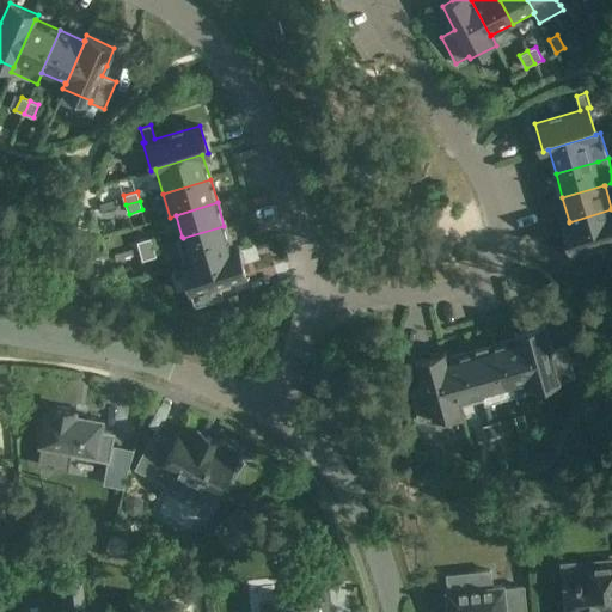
[(611,208),(611,209),(569,222),(569,221),(564,222),(573,251),(599,243),(603,257),(611,254),(611,208)]
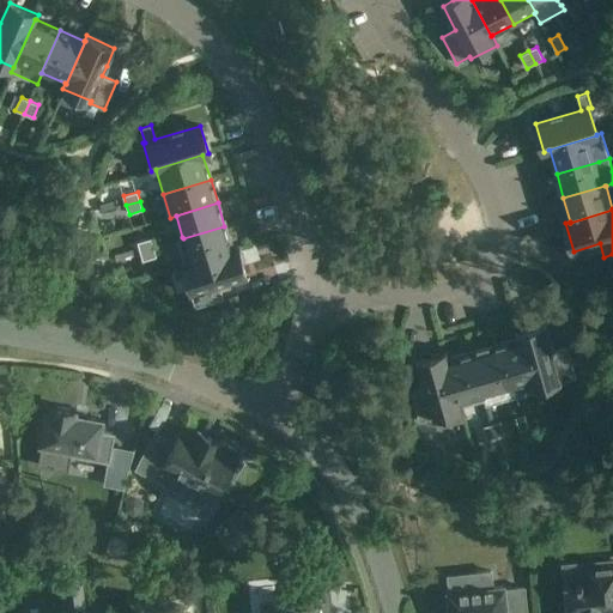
[(231,249),(224,226),(183,238),(182,237),(177,240),(184,265),(232,250),(231,249)]
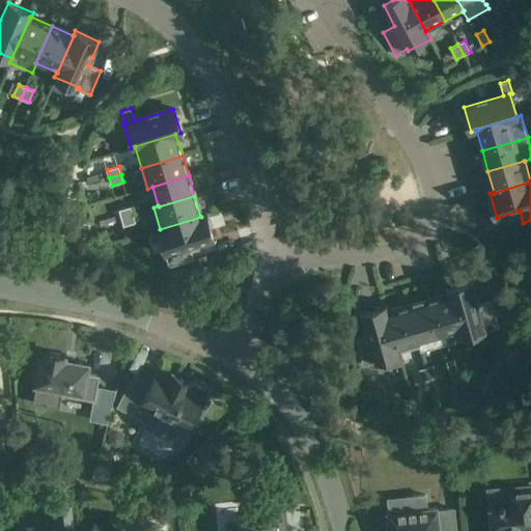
[(131,206),(119,210),(121,218),(134,215),(131,206)]
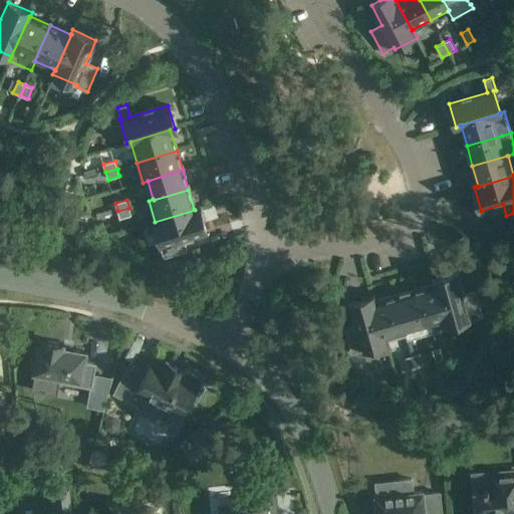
[(130,208),(117,211),(119,219),(132,216),(130,208)]
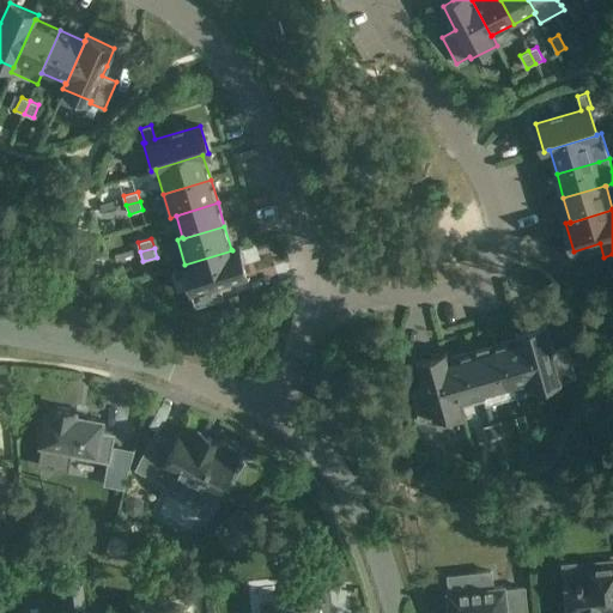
[(237,248),(231,249),(232,250),(184,265),(193,292),(190,292),(195,307),(205,304),(200,290),(246,275),(237,248)]
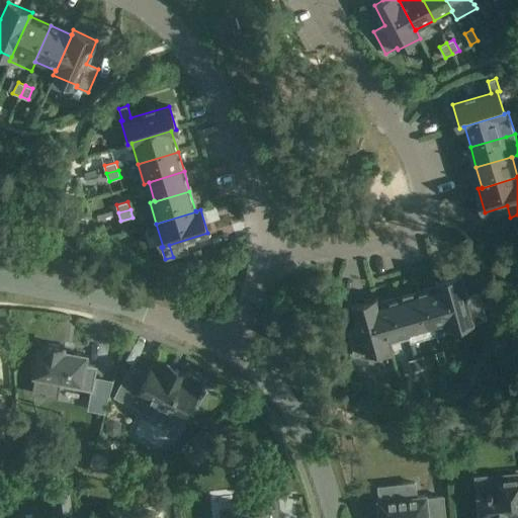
[(437,281),(438,286),(439,286),(450,326),(451,326),(473,320),(473,322),(487,319),(484,310),(471,314),(460,275),(437,281)]
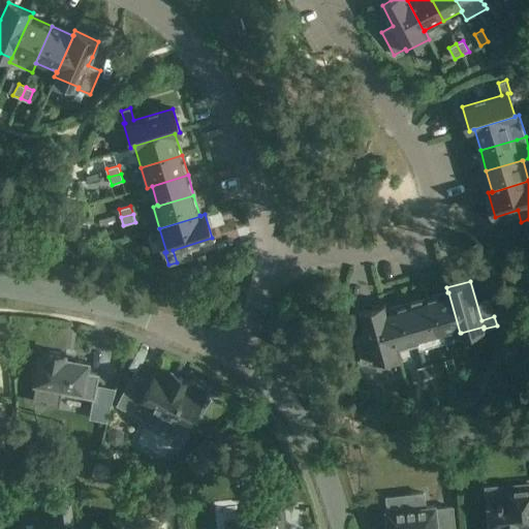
[(462,338),(461,333),(460,333),(448,292),(447,292),(427,299),(437,335),(440,344),(462,338)]
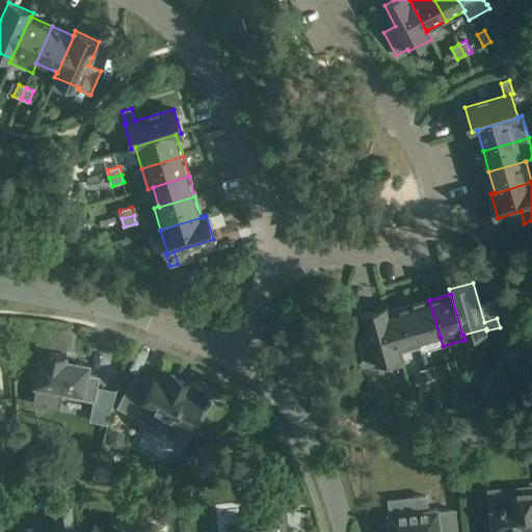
[(421,352),(443,346),(440,337),(429,300),(409,306),(421,347),(420,347),(421,352)]
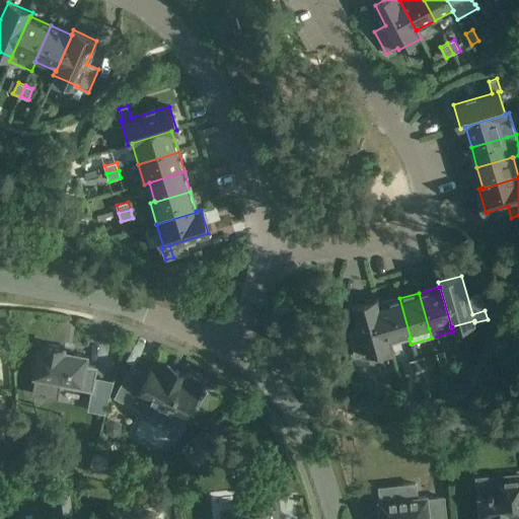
[(378,304),(389,345),(410,339),(411,339),(399,298),(379,304),(378,304)]
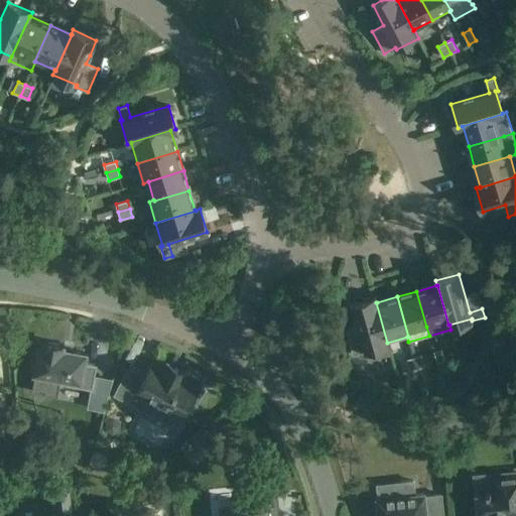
[(366,349),(387,343),(376,302),(377,302),(375,297),(352,304),(358,327),(346,331),(353,355),(366,351),(366,349)]
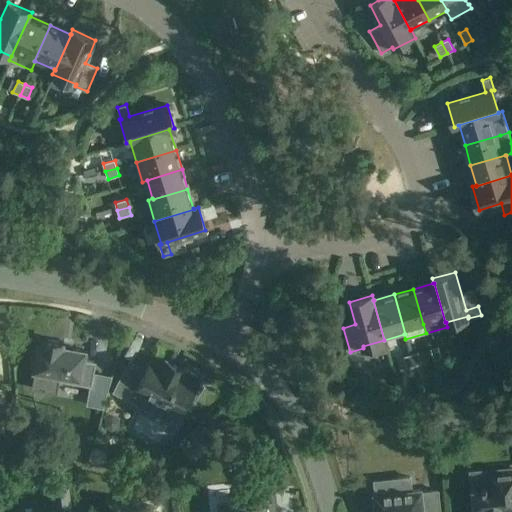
[(44,339),(44,343),(40,342),(38,352),(33,351),(30,366),(35,367),(35,370),(59,374),(58,380),(91,386),(95,362),(84,360),(85,350),(62,346),(63,343),(44,339)]
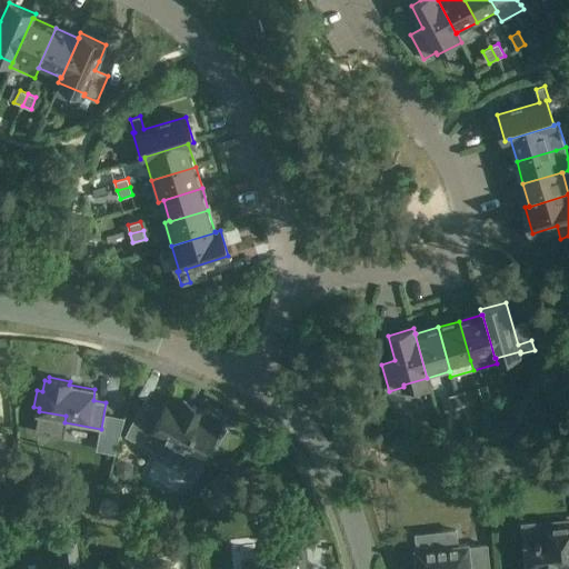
[(488,385),(478,387),(482,400),(490,398),(488,385)]
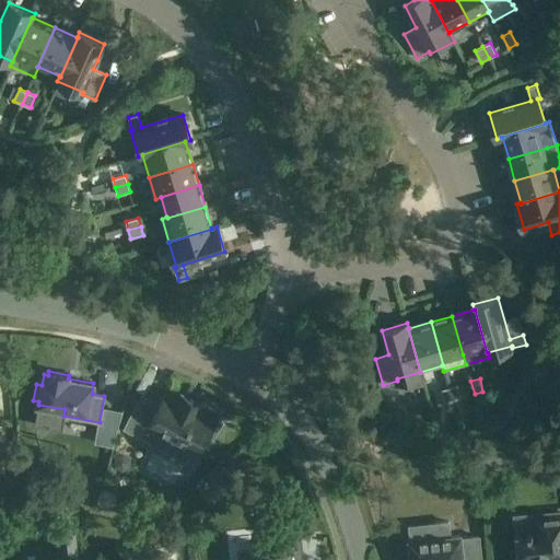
[(450,387),(453,400),(462,398),(458,385),(450,387)]
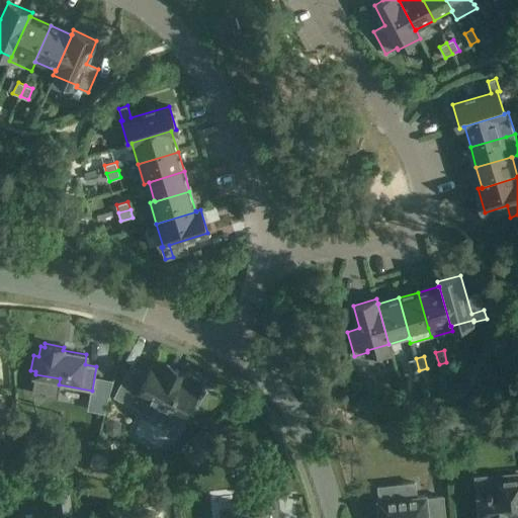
[(419,370),(416,358),(408,360),(411,372),(419,370)]
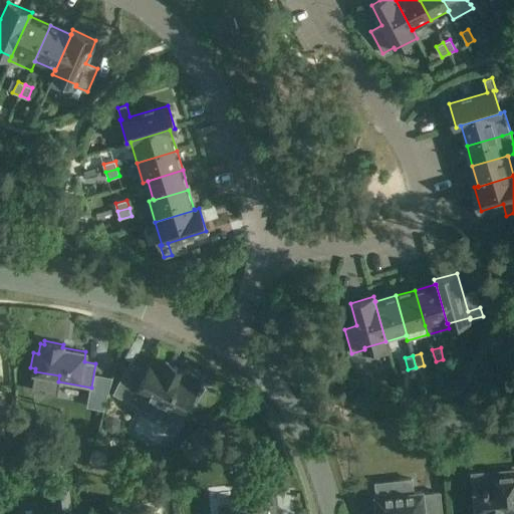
[(146,371),(130,363),(114,394),(132,403),(138,391),(159,402),(153,414),(170,423),(177,411),(183,414),(190,400),(196,403),(203,389),(198,386),(200,381),(197,380),(198,377),(185,370),(185,368),(168,359),(166,363),(153,357),(146,371)]
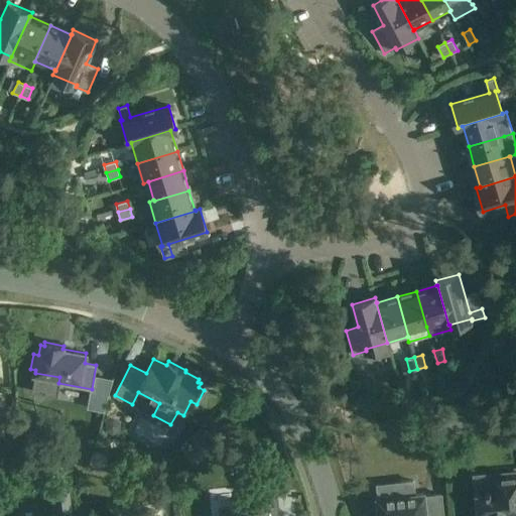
[(192,457),(220,434),(213,426),(185,448),(192,457)]
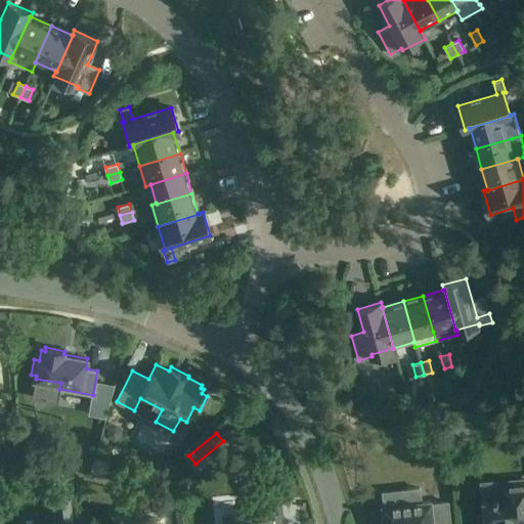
[(57,463),(58,475),(69,474),(68,462),(57,463)]
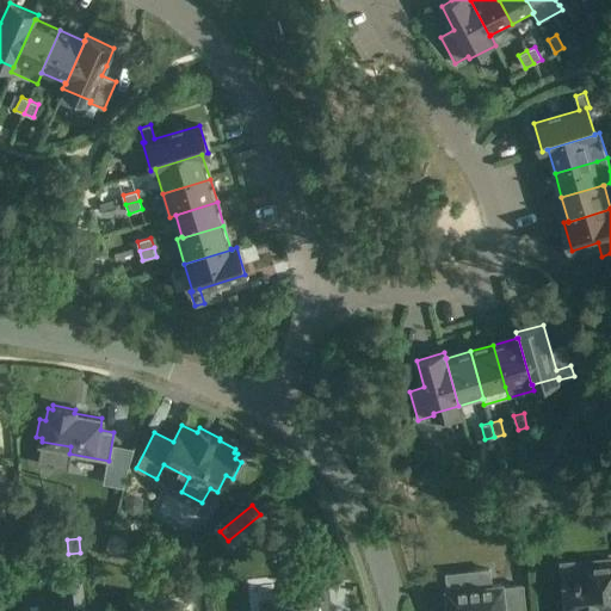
[(203,571),(201,543),(181,544),(183,573),(203,571)]
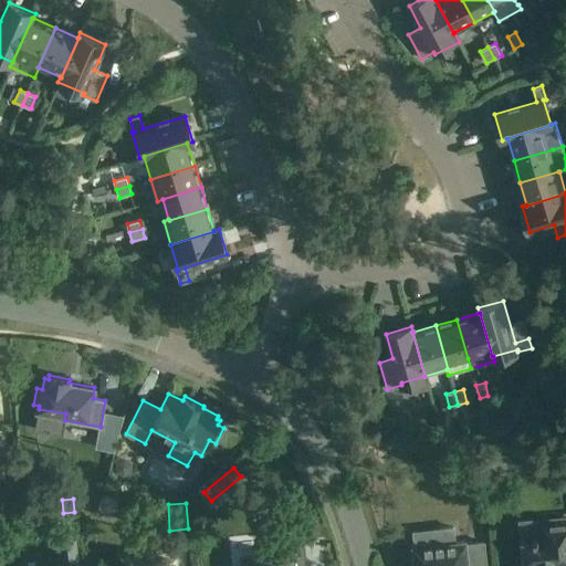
[(565,565),(565,520),(545,522),(547,535),(523,537),(524,565),(565,565)]
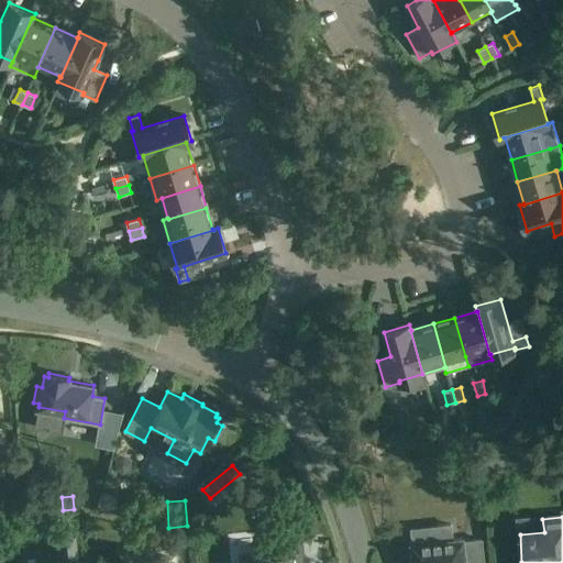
[(56,522),(59,561),(78,559),(75,521),(56,522)]
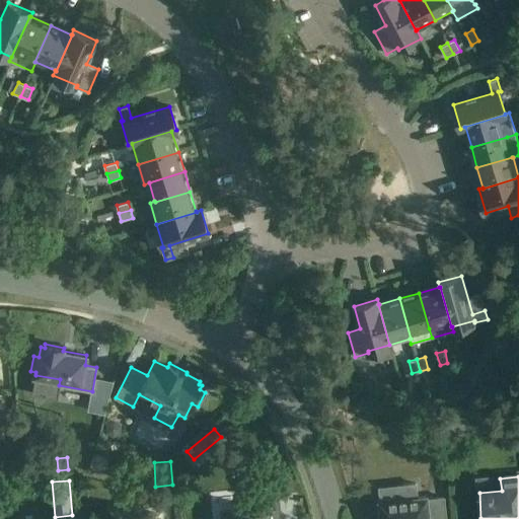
[(284,493),(298,492),(297,480),(283,482),(284,493)]
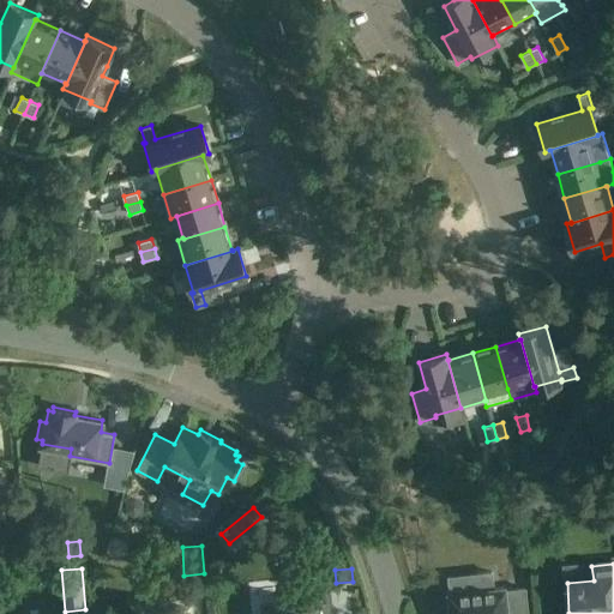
[(505,588),(493,589),(492,573),(470,575),(471,591),(447,594),(450,613),(527,613),(524,589),(505,591),(505,588)]
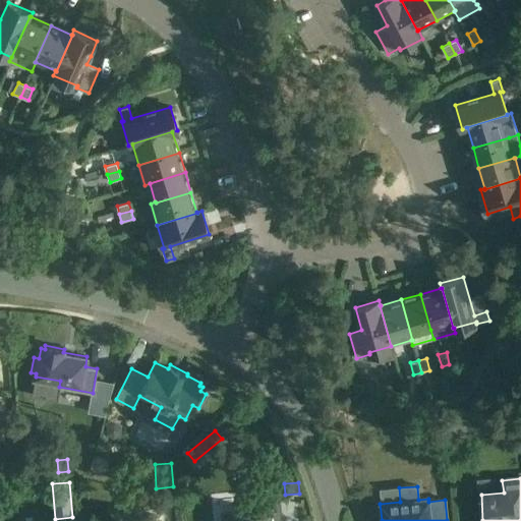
[(281,520),(281,515),(282,515),(280,500),(278,500),(278,501),(250,504),(251,514),(235,515),(235,520),(281,520)]
